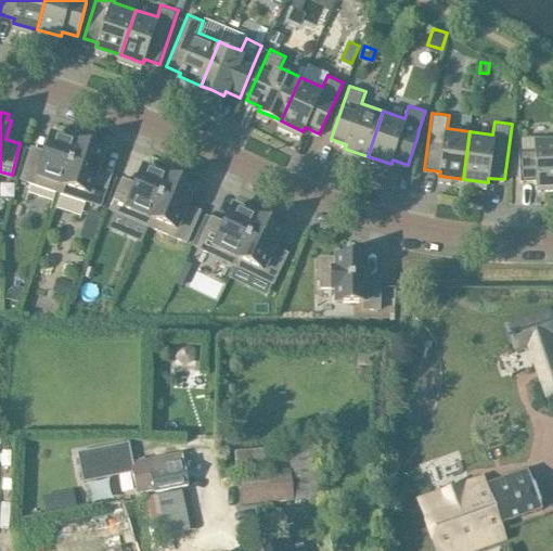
[(46,151),(33,146),(22,178),(62,191),(65,179),(77,141),(52,133),(46,151)]
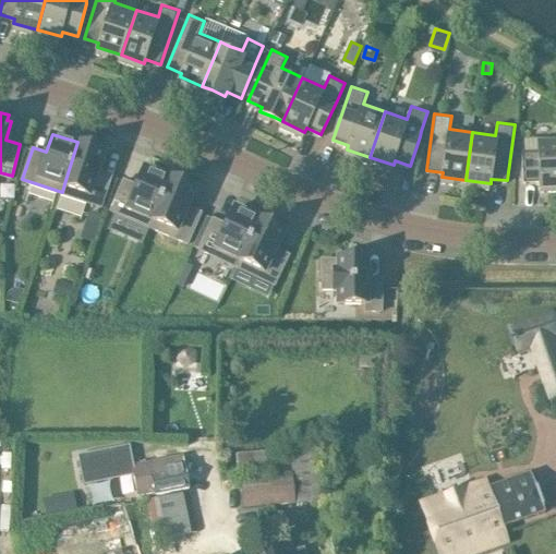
[(540,184),(555,183),(555,135),(538,136),(539,149),(522,151),(523,181),(540,180),(540,184)]
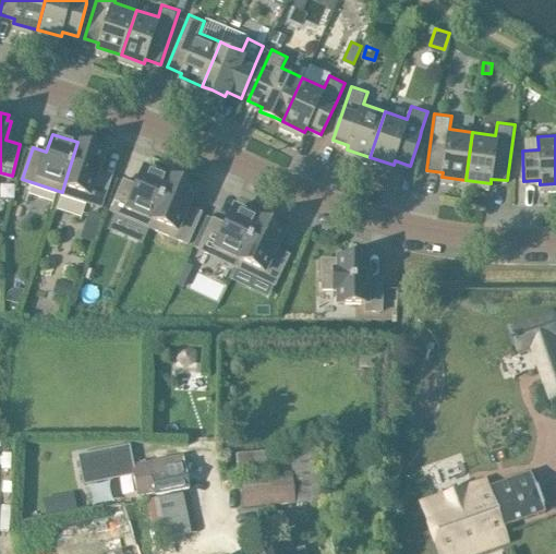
[(77,141),(77,142),(65,180),(62,192),(101,205),(111,173),(98,169),(105,151),(100,148),(103,144),(88,140),(87,144),(77,141)]
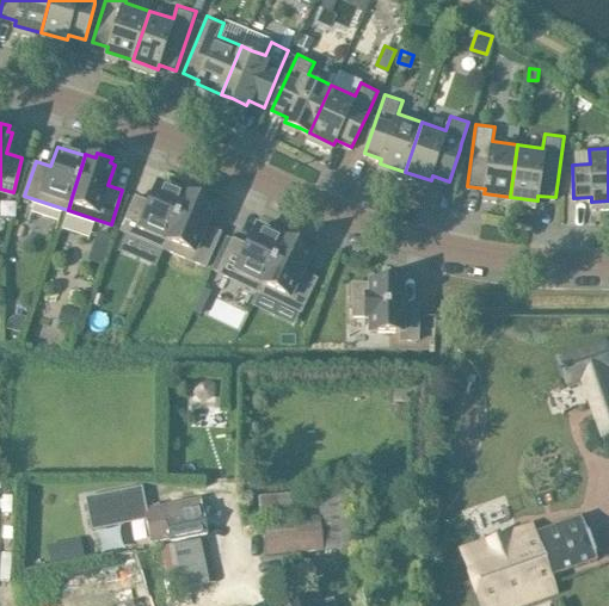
[(167,235),(185,193),(159,183),(151,202),(136,195),(122,229),(162,246),(167,235)]
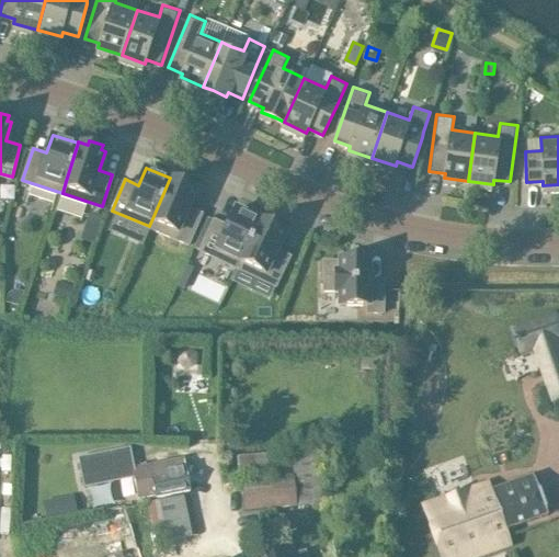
[(170,177),(170,178),(153,216),(149,226),(190,242),(202,212),(189,206),(196,188),(193,186),(195,181),(182,175),(180,181),(170,177)]
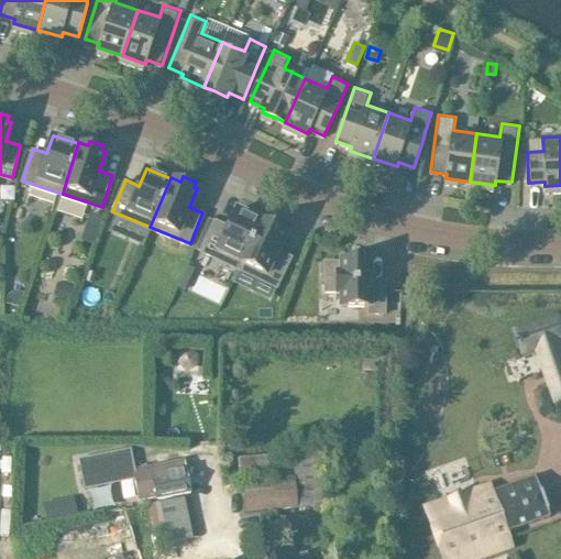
[(244,256),(261,219),(238,208),(229,226),(216,219),(201,249),(239,267),(244,256)]
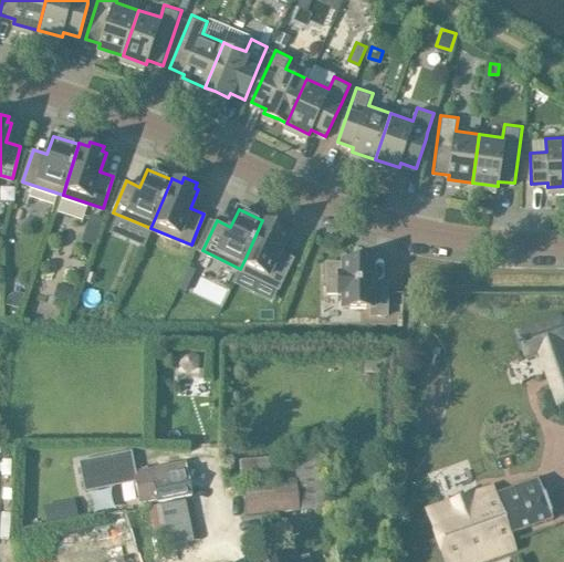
[(280,250),(288,236),(289,232),(285,230),(288,226),(275,219),(272,225),(263,219),(262,220),(246,258),(240,269),(279,288),(293,257),(280,250)]
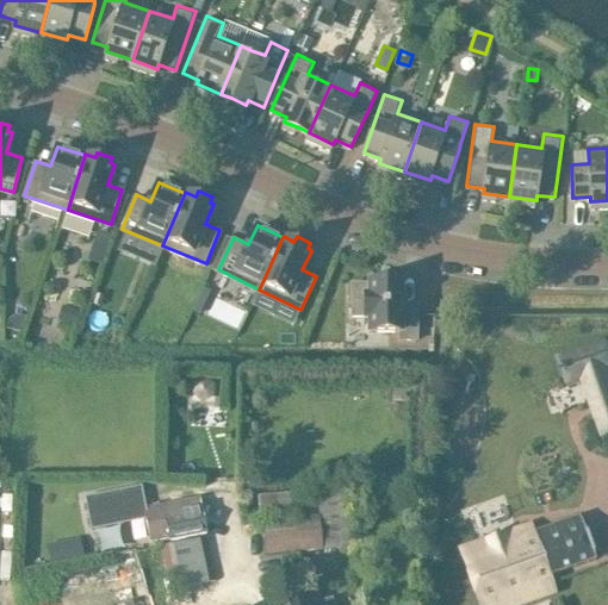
[(366,316),(371,316),(371,330),(401,330),(401,338),(417,338),(417,301),(402,301),(402,280),(390,280),(390,274),(374,274),(374,280),(371,280),(371,281),(353,281),(353,315),(366,315),(366,316)]
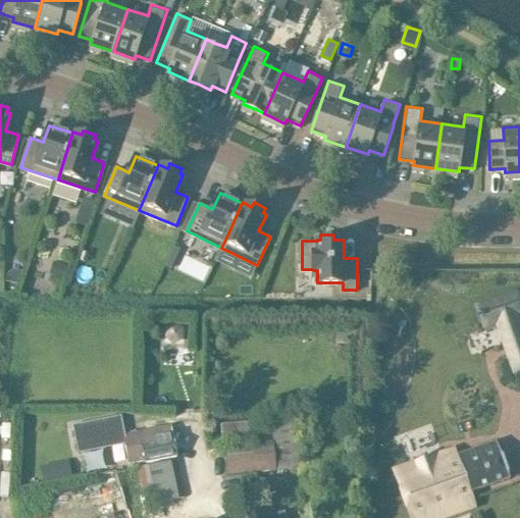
[(55,260),(51,271),(65,276),(69,265),(55,260)]
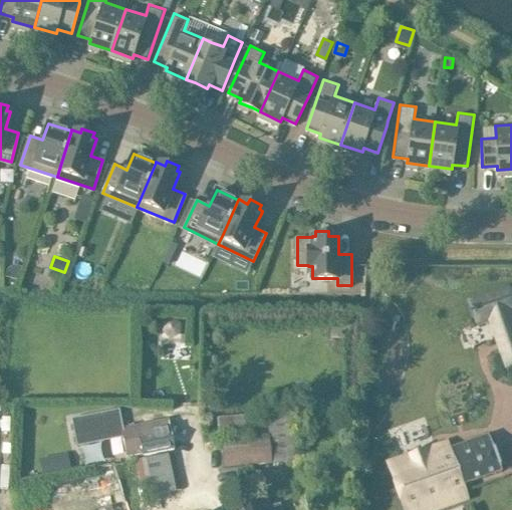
[(8,266),(6,275),(19,278),(23,265),(14,263),(8,266)]
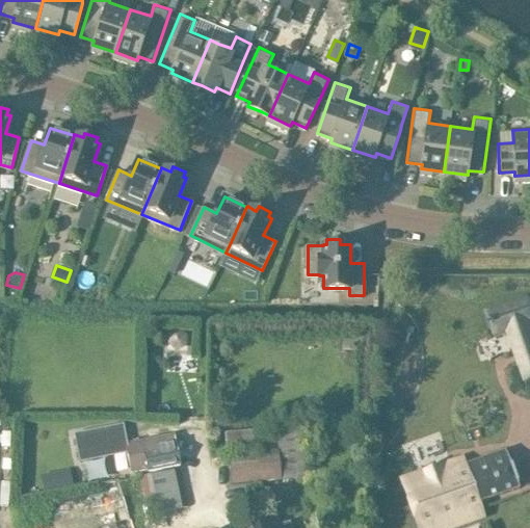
[(494,331),(506,326),(525,377),(529,375),(529,321),(528,318),(529,317),(529,305),(526,294),(486,309),(494,331)]
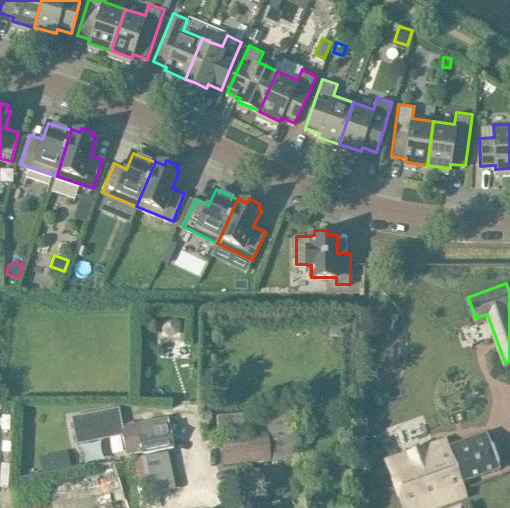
[(254,431),(253,431),(253,432),(221,435),(223,463),(294,457),(290,410),(253,413),(254,431)]
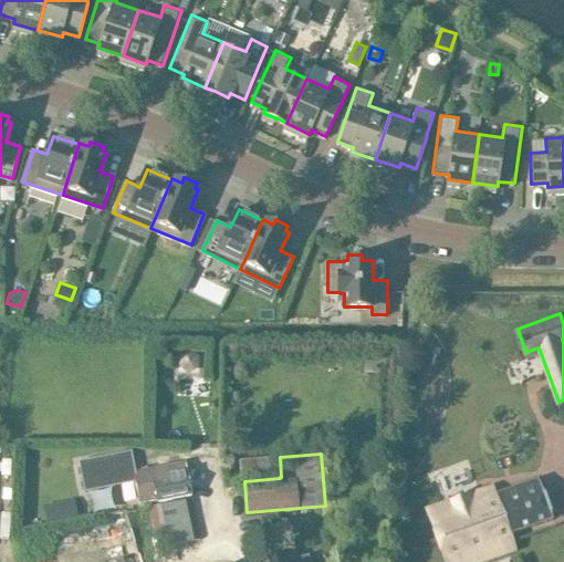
[(281,477),(280,457),(280,455),(240,458),(241,479),(280,476),(280,477),(281,477)]
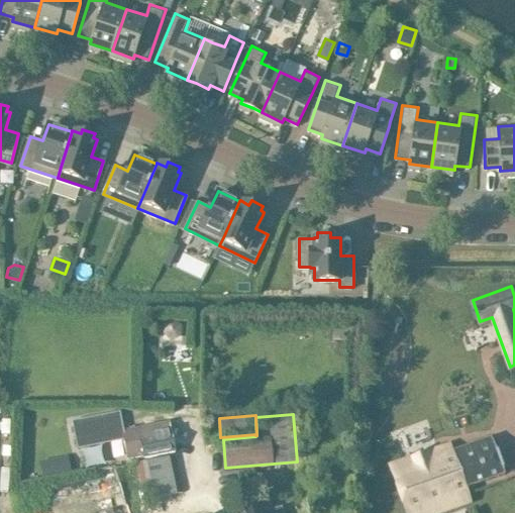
[(144,456),(176,450),(170,420),(122,429),(128,456),(144,453),(144,456)]
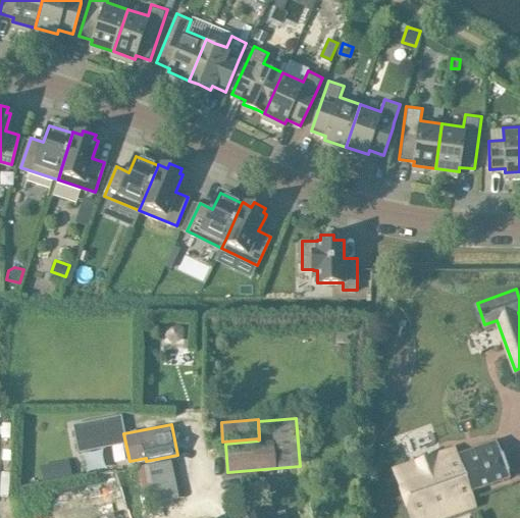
[(510,477),(497,439),(457,454),(455,448),(431,456),(431,458),(432,457),(434,462),(420,467),(418,462),(419,462),(418,461),(395,469),(411,517),(432,517),(474,504),(470,491),(510,477)]
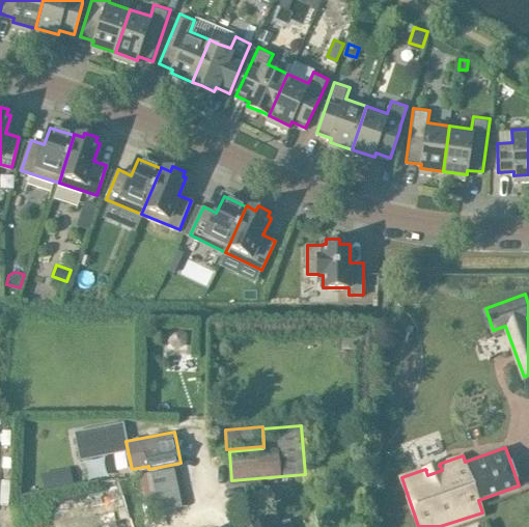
[(149,511),(188,504),(179,466),(141,474),(149,511)]
